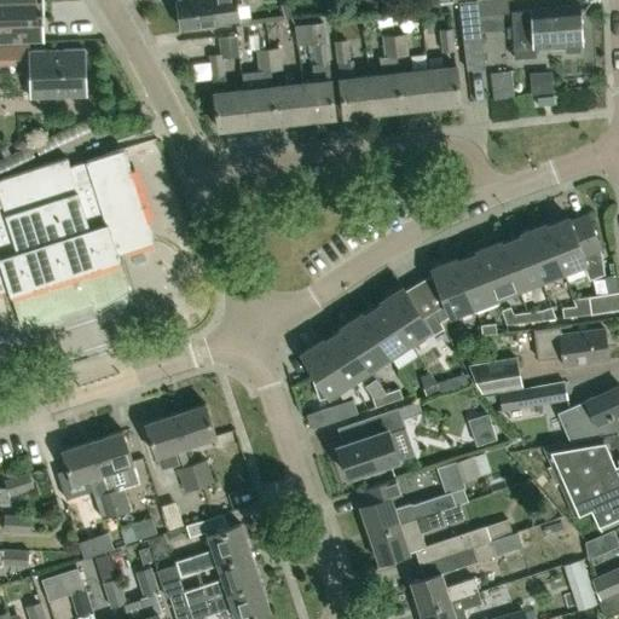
[(0,0),(0,41),(44,40),(44,21),(42,0),(0,0)]
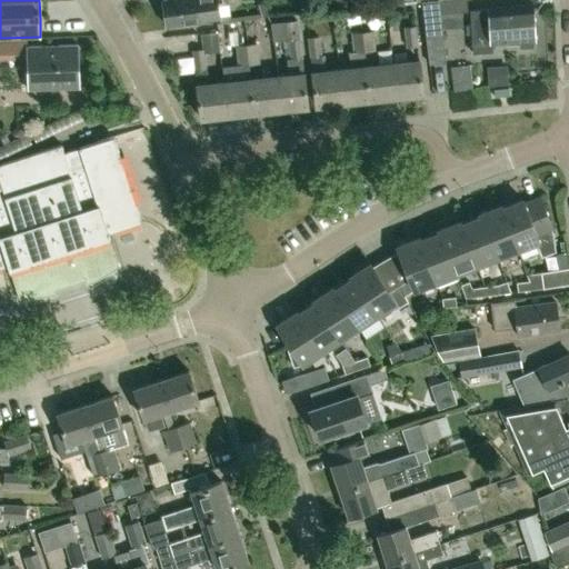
[(161,0),(166,25),(219,17),(217,2),(235,0),(161,0)]
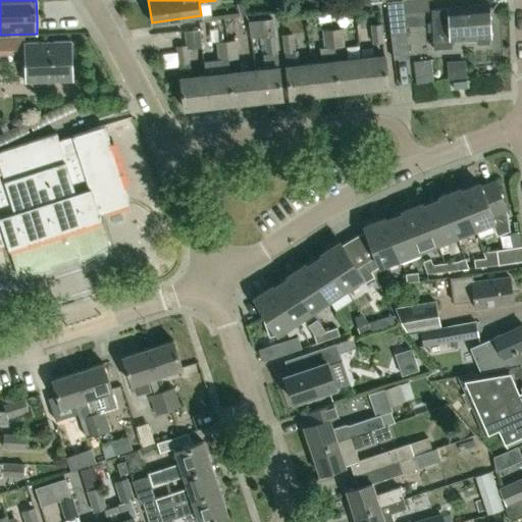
[(428,7),(426,0),(381,0),(382,1),(386,0),(394,56),(408,55),(403,10),(428,7)]
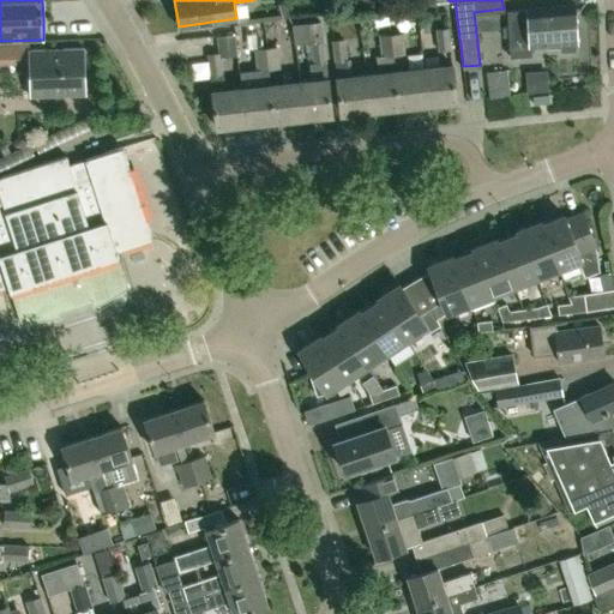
[(283,17),(289,16),(286,2),(278,4),(283,17)]
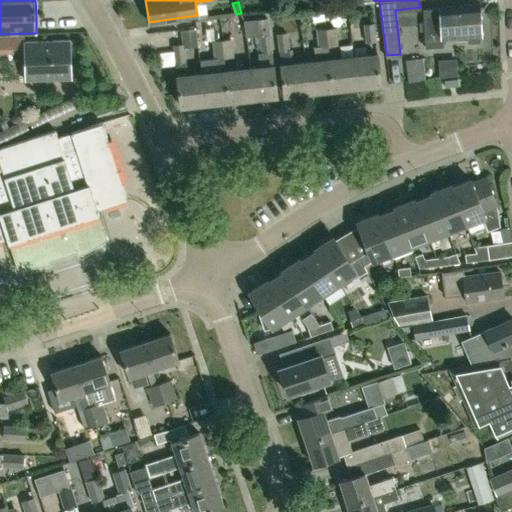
[(481,36),(479,3),(439,5),(439,6),(423,7),(424,21),(419,21),(420,29),(425,29),(426,46),(443,45),(443,38),(468,36),(469,42),(479,41),(479,36),(481,36)]
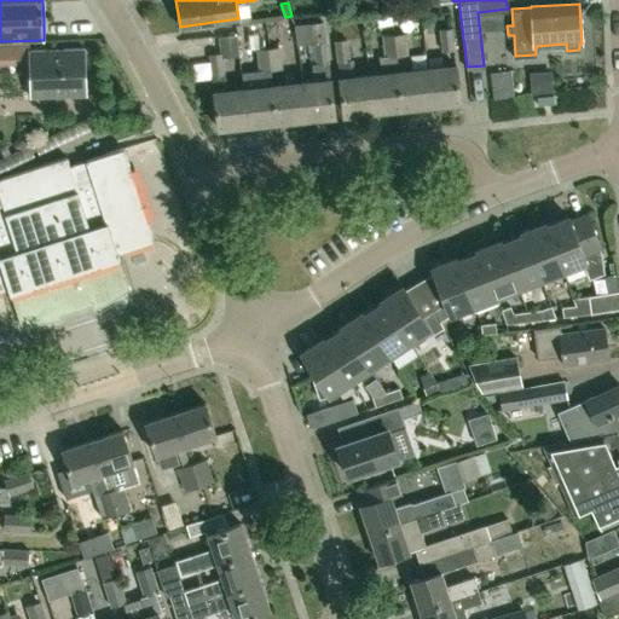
[(327,41),(323,22),(295,24),(298,45),(313,42),(316,64),(312,64),(313,81),(302,82),(306,117),(335,114),(331,79),(331,76),(327,41)]
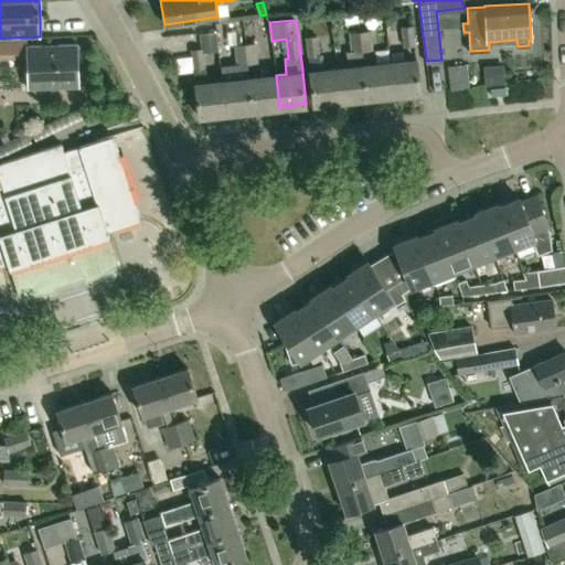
[(403,46),(415,45),(413,24),(401,27),(403,46)]
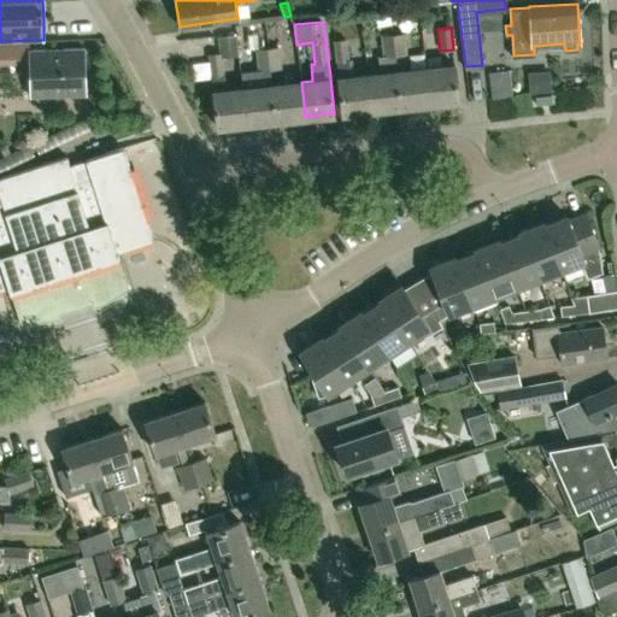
[(238,54),(235,33),(230,33),(219,34),(222,53),(222,57),(238,54)]
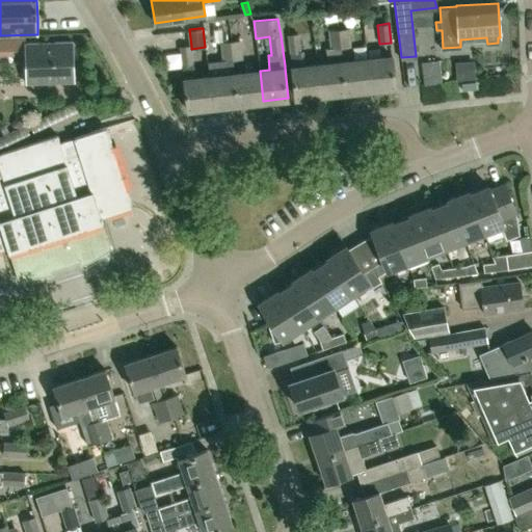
[(339,29),(341,49),(351,48),(351,46),(349,28),(348,28),(339,29)]
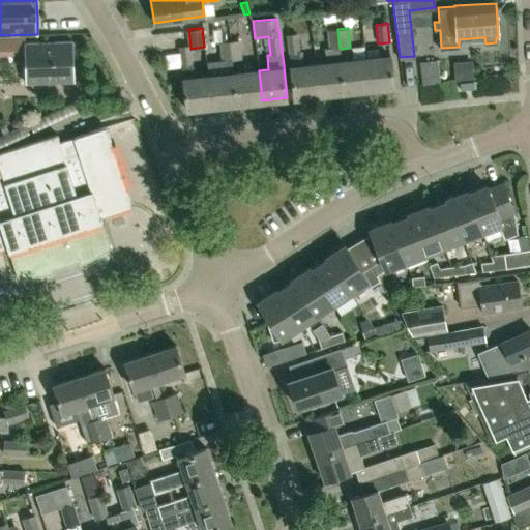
[(320,94),(345,91),(341,61),(340,49),(337,29),(327,30),(328,48),(324,49),(325,63),(316,64),(320,94)]
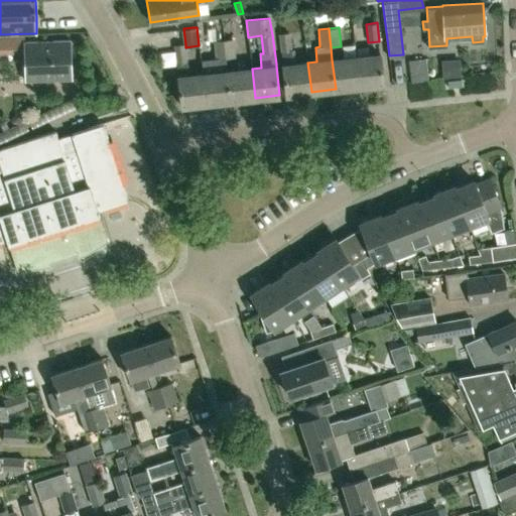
[(279,33),(286,94),(310,91),(307,62),(307,61),(295,63),(294,48),(291,48),(289,32),(279,33)]
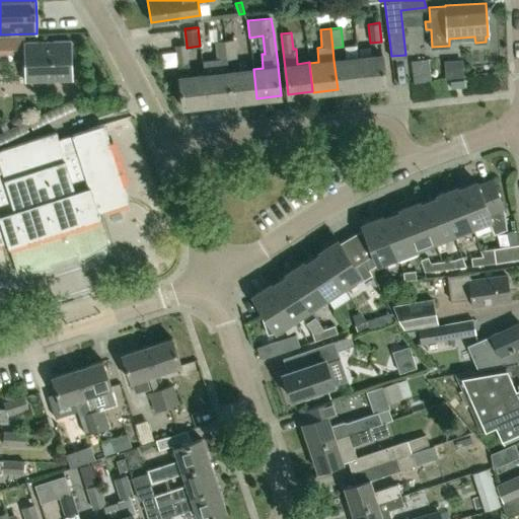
[(226,59),(236,57),(234,39),(224,41),(226,59)]
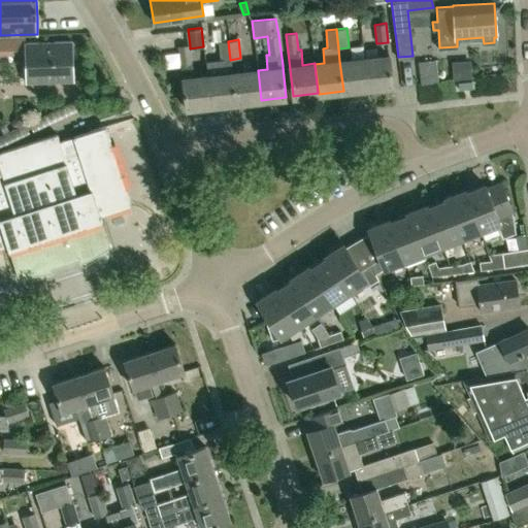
[(39,87),(42,81),(72,80),(71,41),(25,42),(26,83),(29,81),(33,87),(39,87)]
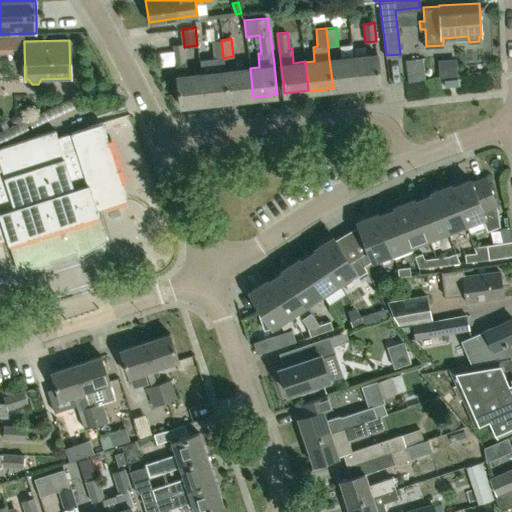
[(225,71),(223,58),(221,40),(211,41),(214,59),(212,61),(214,72),(202,73),(205,102),(229,100),(226,71),(225,71)]
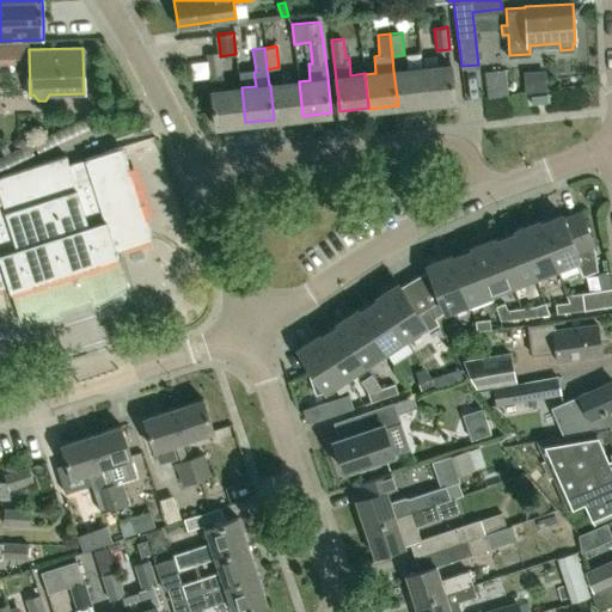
[(225,90),(224,78),(222,74),(220,56),(220,53),(207,54),(209,75),(210,91),(212,91),(216,126),(245,122),(242,87),(225,90)]
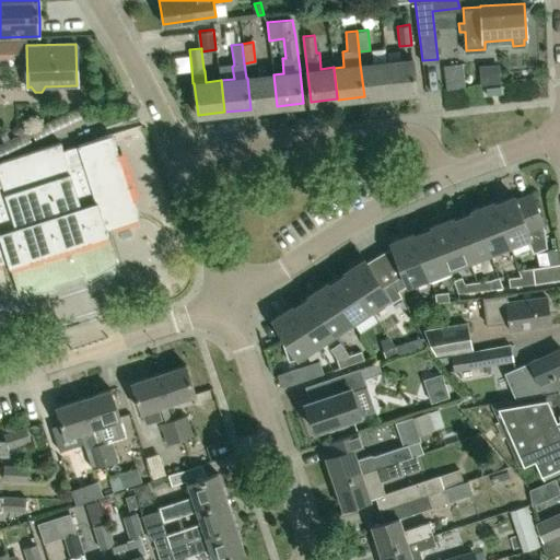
[(389,94),(417,91),(413,59),(386,61),(389,94)]
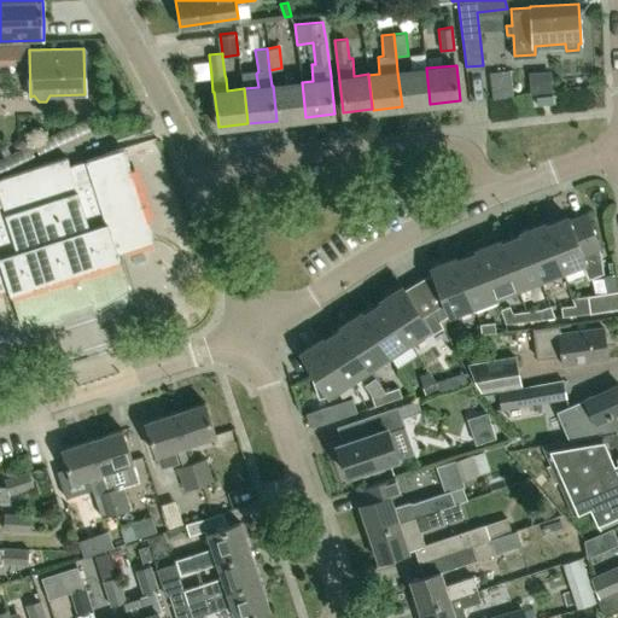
[(426,68),(414,69),(397,71),(402,106),(430,104),(426,68)]
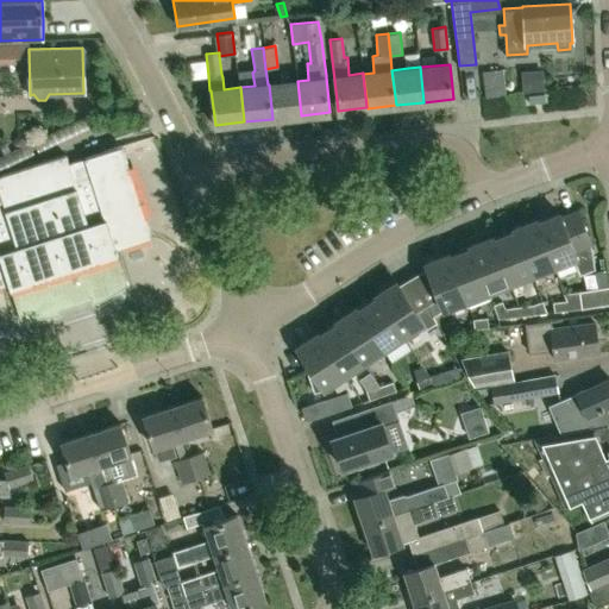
[(506,95),(503,69),(483,71),(485,96),(506,95)]
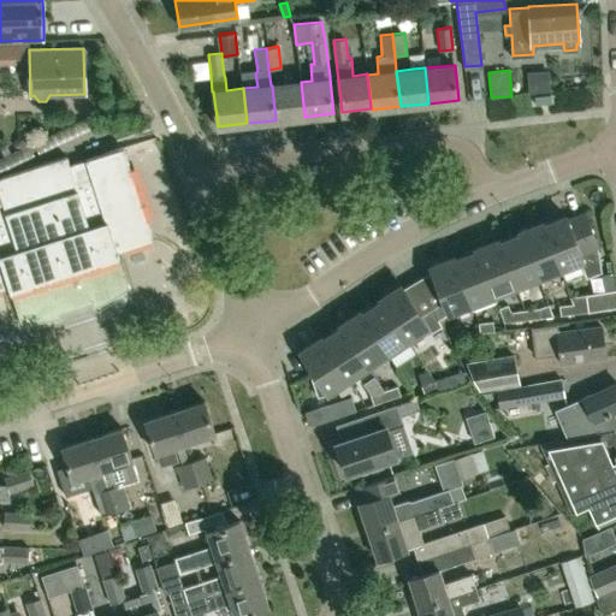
[(276,120),(304,117),(301,82),(272,86),(276,120)]
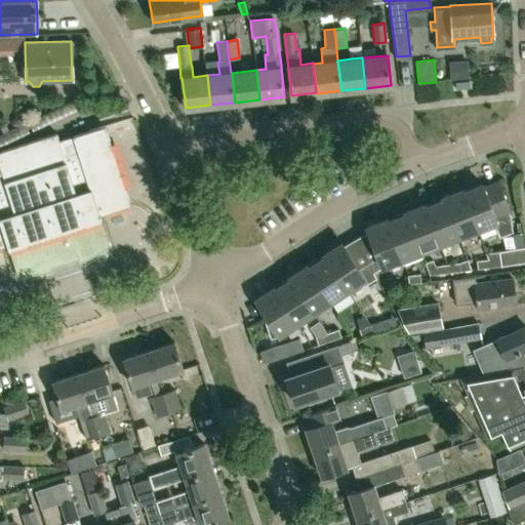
[(130,204),(105,125),(58,140),(56,133),(0,150),(0,245),(7,244),(16,274),(28,274),(34,273),(39,272),(44,272),(51,270),(50,267),(78,257),(79,261),(89,256),(94,254),(104,248),(110,244),(99,213),(130,204)]
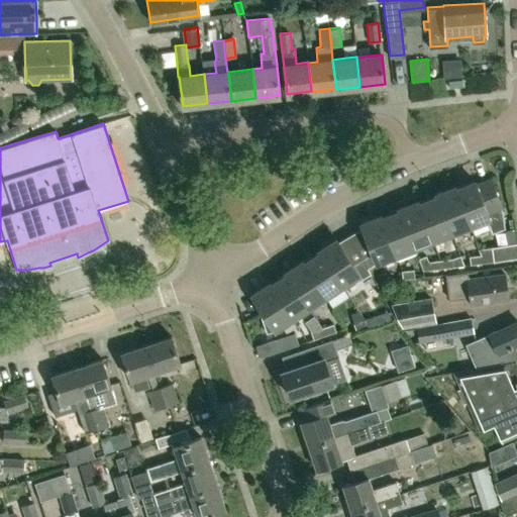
[(501,207),(491,179),(476,185),(475,181),(456,188),(455,186),(454,186),(470,226),(487,220),(492,233),(505,228),(501,207)]
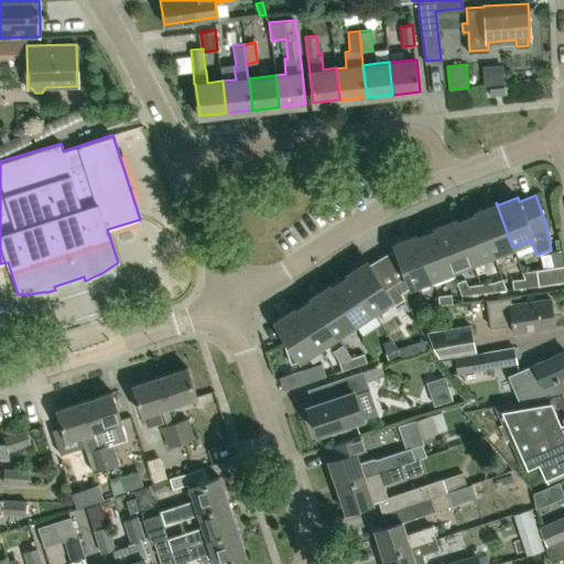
[(492,255),(512,247),(496,203),(476,212),(492,255)]
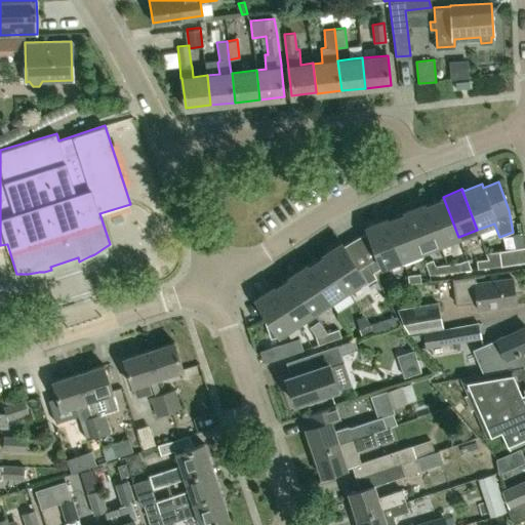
[(458,237),(443,197),(442,197),(443,199),(426,206),(425,204),(423,204),(440,245),(458,237)]
